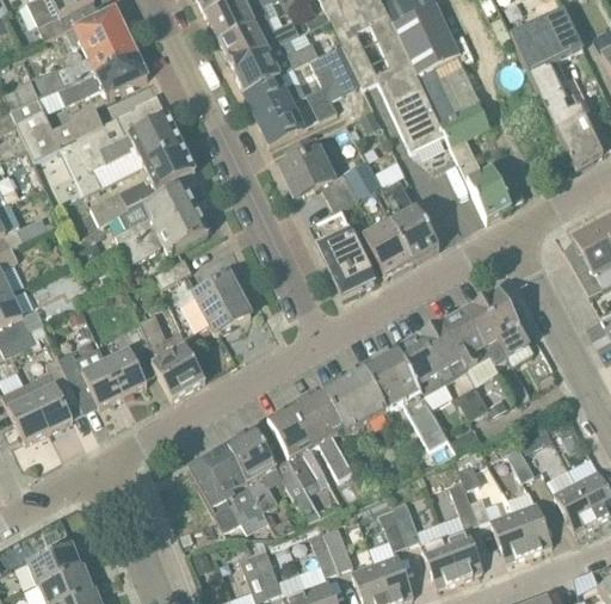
[(99,14),(93,1),(94,0),(34,0),(29,2),(44,37),(45,39),(65,30),(75,26),(99,14)]
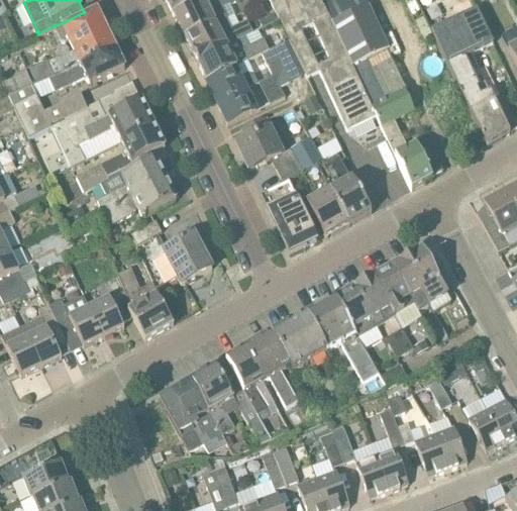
[(167,0),(175,14),(204,0),(167,0)]
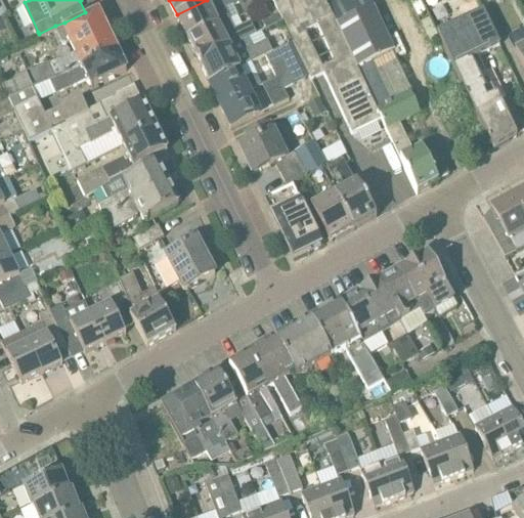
[(207,0),(177,14),(187,37),(230,16),(224,4),(233,0),(207,0)]
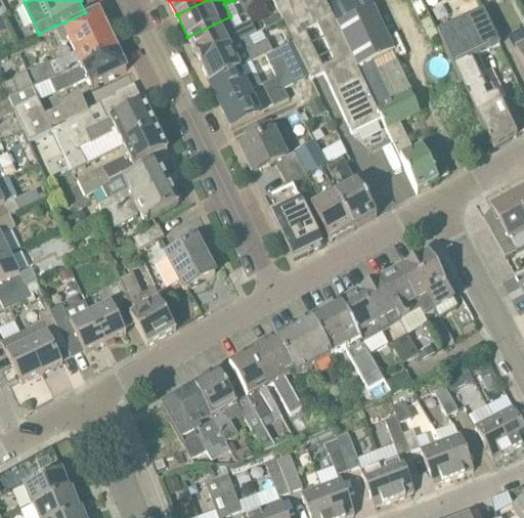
[(353,130),(382,116),(376,104),(357,63),(337,19),(328,0),(275,0),(294,38),(292,39),(309,74),(310,73),(311,77),(324,71),(353,130)]
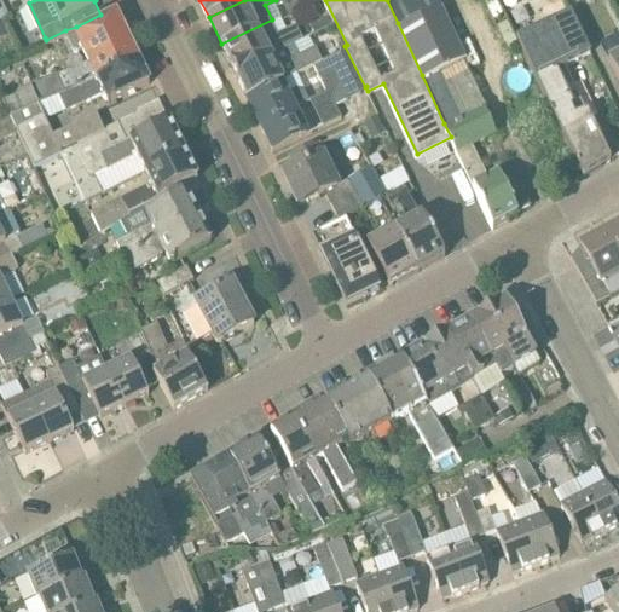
[(441,3),(398,23),(422,75),(439,68),(462,57),(466,55),(441,3)]
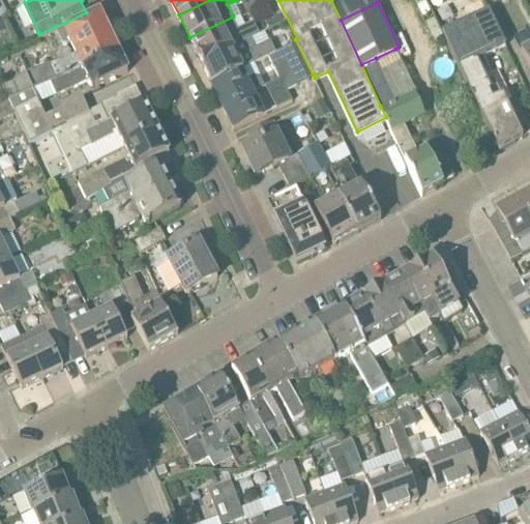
[(86,12),(65,23),(56,26),(62,38),(71,40),(76,50),(4,82),(10,95),(32,86),(52,78),(119,48),(98,6),(86,12)]
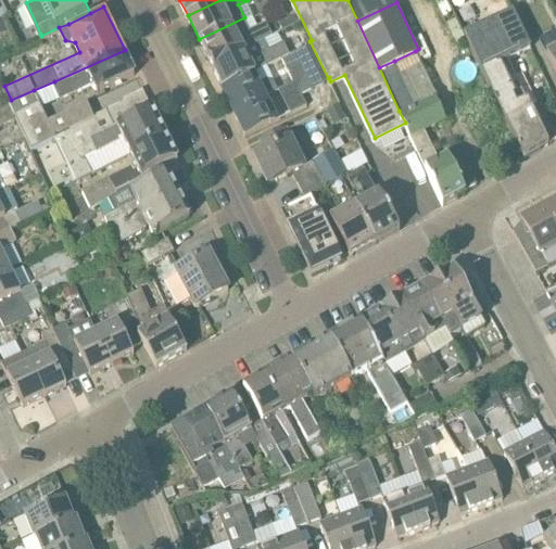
[(523,155),(548,141),(507,55),(530,45),(513,8),(464,32),(514,136),(523,155)]
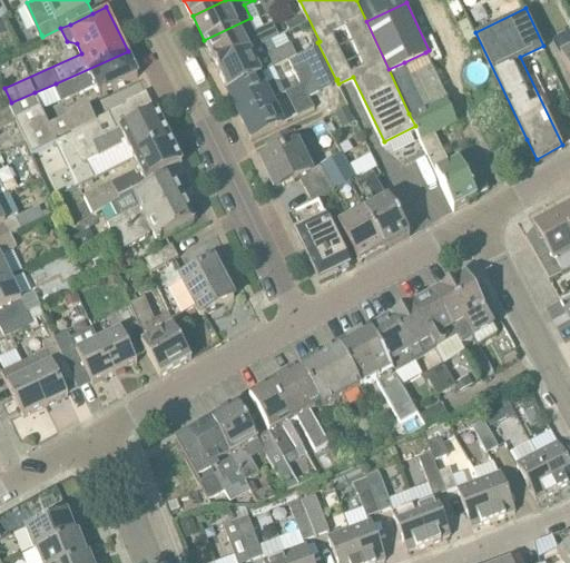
[(308,19),(305,11),(286,20),(290,28),(308,19)]
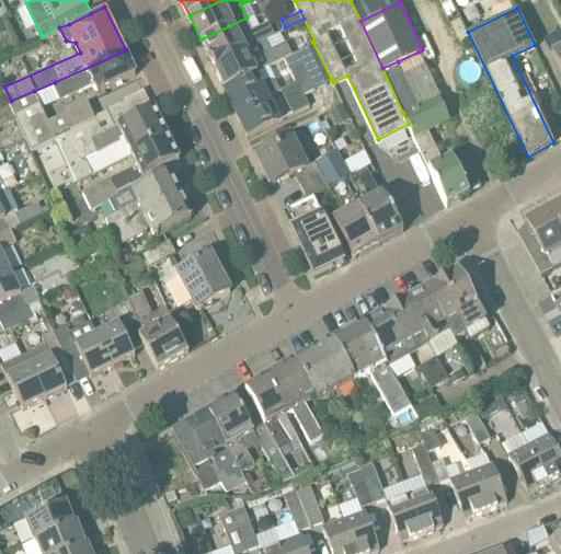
[(201,39),(213,62),(266,36),(275,32),(268,19),(251,27),(247,18),(201,39)]
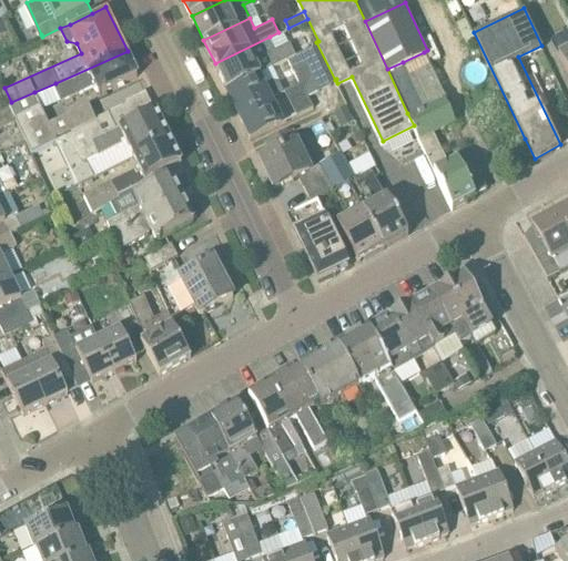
[(226,87),(261,72),(260,69),(287,55),(296,52),(291,40),(274,47),(270,37),(215,63),(226,87)]
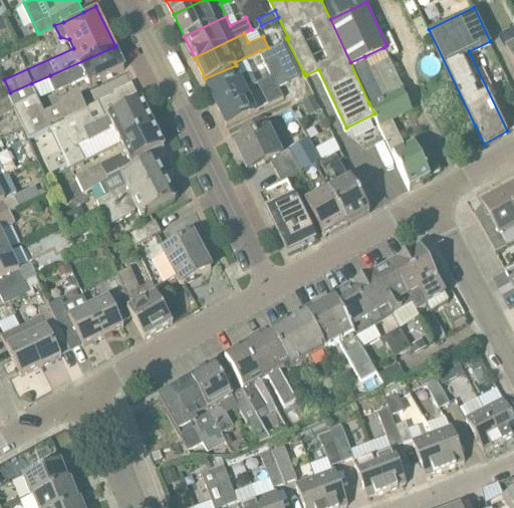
[(288,79),(303,72),(286,38),(268,47),(260,50),(266,62),(277,57),(288,79)]
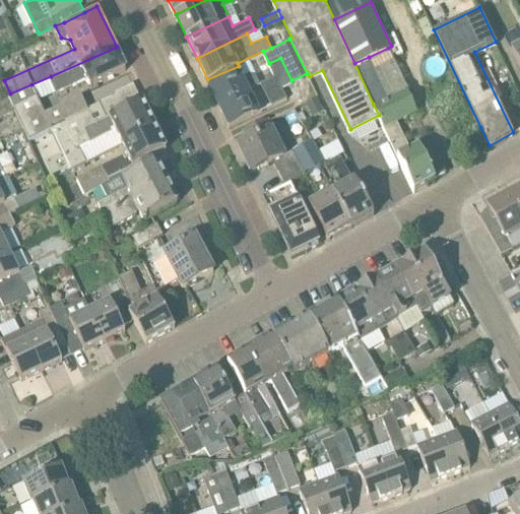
[(519,64),(519,41),(511,46),(519,64)]
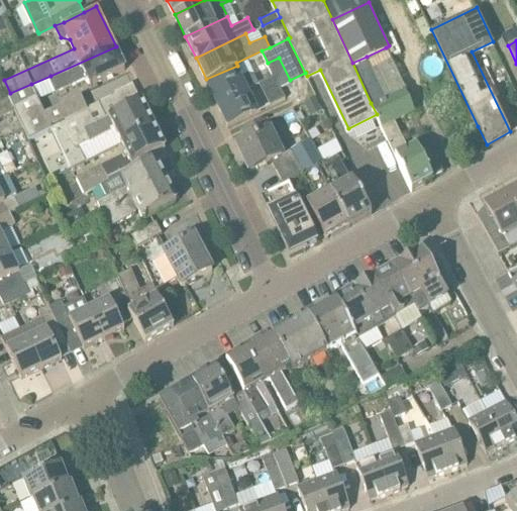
[(116,46),(50,76),(57,89),(88,75),(91,83),(125,66),(116,46)]
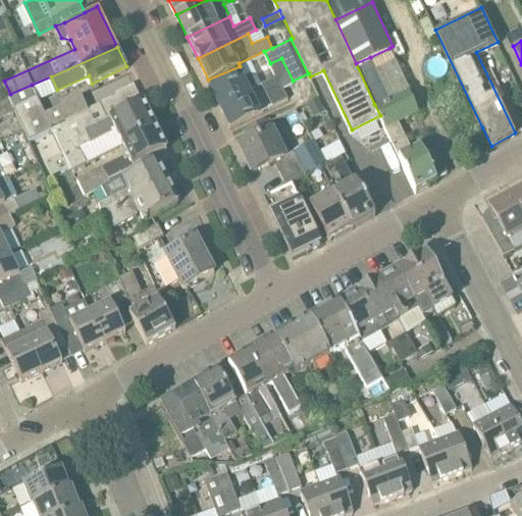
[(281,58),(270,63),(281,86),(283,85),(293,81),(281,58)]
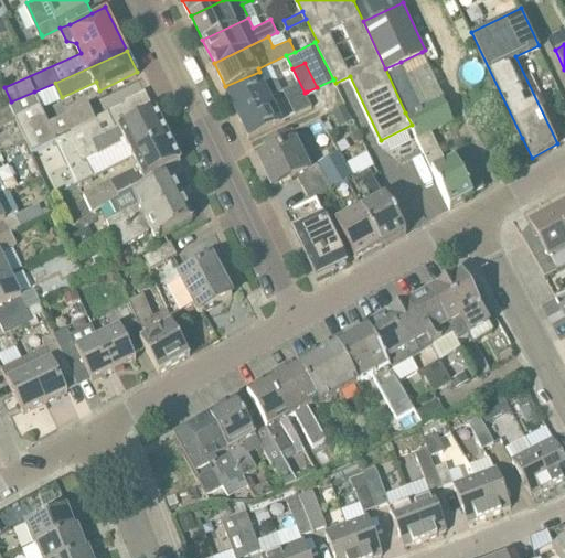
[(236,109),(270,94),(270,93),(281,87),(277,78),(272,77),(264,81),(259,72),(225,86),(236,109)]
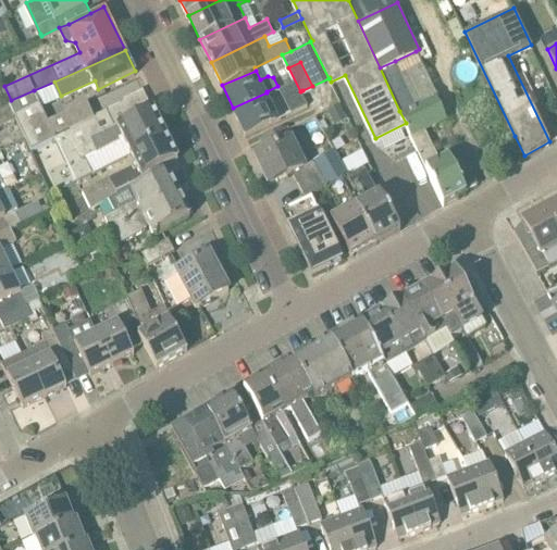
[(132,151),(166,135),(152,107),(141,86),(125,94),(122,100),(94,112),(88,99),(48,117),(46,112),(34,90),(11,100),(11,101),(9,102),(15,115),(16,114),(17,117),(26,135),(32,147),(58,134),(77,176),(91,169),(85,154),(124,136),(132,151)]
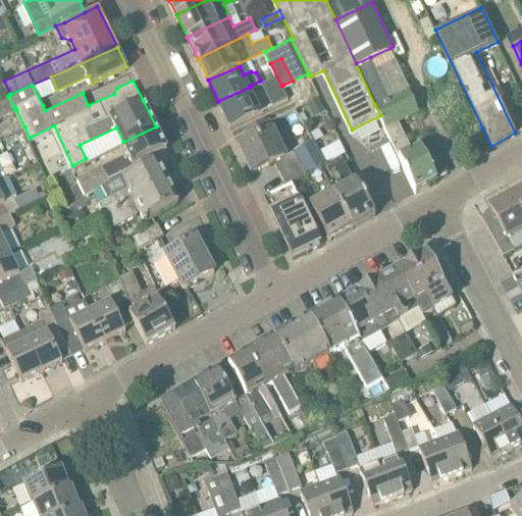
[(229,123),(260,109),(250,87),(218,101),(229,123)]
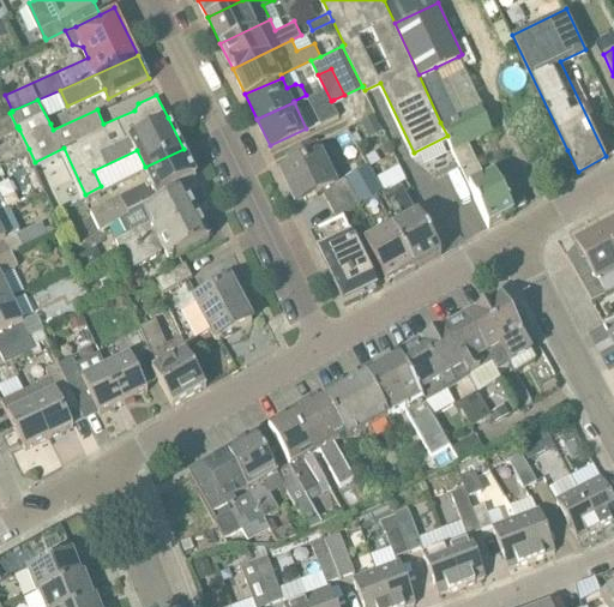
[(481,103),(458,114),(440,122),(447,136),(488,223),(527,202),(509,164),(495,170),(495,169),(483,174),(468,140),(492,128),(481,103)]
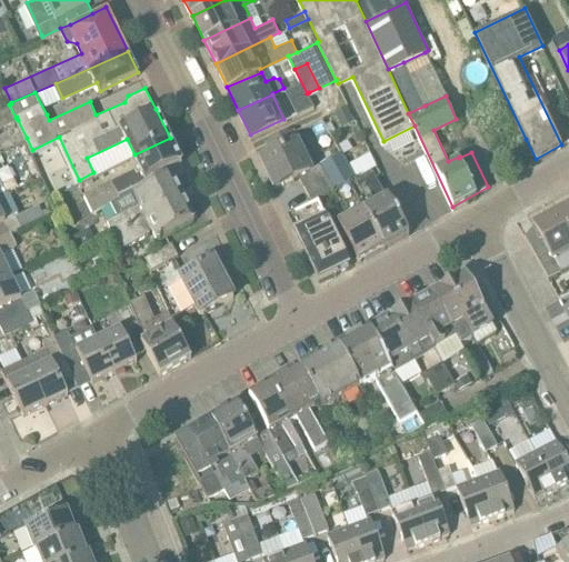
[(353,117),(347,102),(333,109),(341,123),(353,117)]
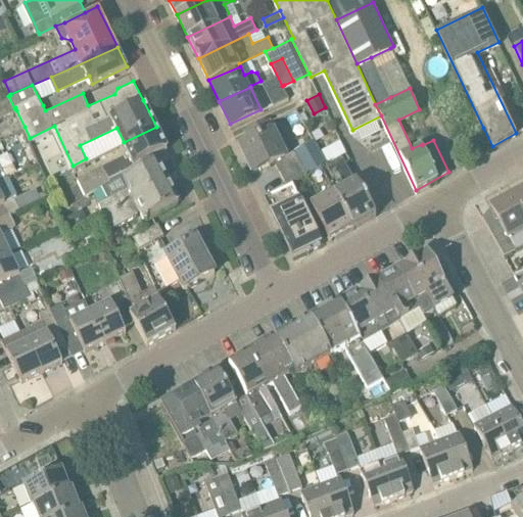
[(0,114),(14,108),(8,96),(0,99),(0,114)]
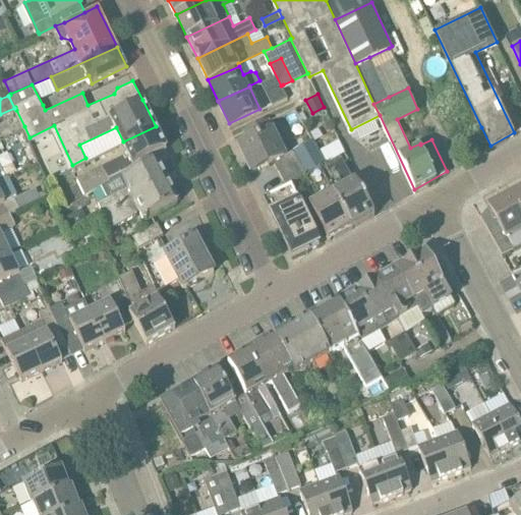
[(297,110),(301,119),(306,116),(302,108),(297,110)]
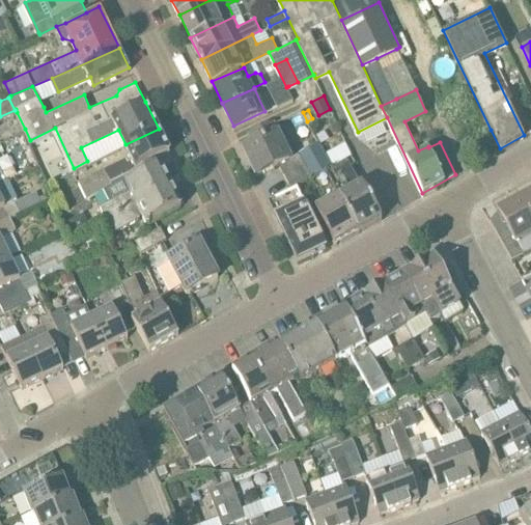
[(324,169),(333,164),(319,139),(292,154),(274,120),(250,132),(254,140),(243,146),(256,172),(278,162),(291,187),(292,188),(298,186),(297,184),(312,175),(313,176),(314,176),(313,175),(324,169)]
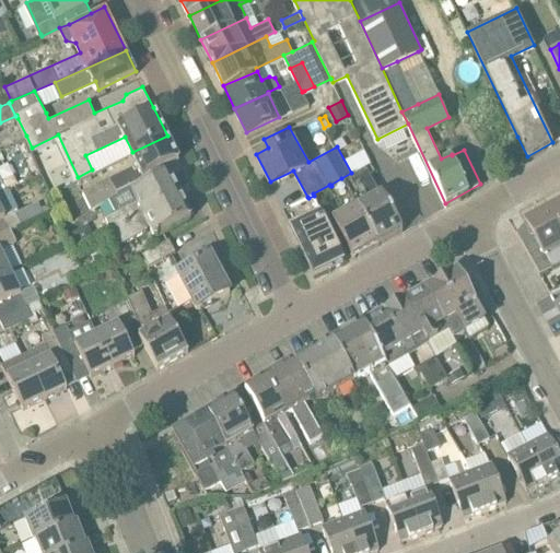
[(118,191),(117,189),(159,167),(178,159),(167,136),(132,152),(127,154),(132,165),(83,188),(92,207),(118,191)]
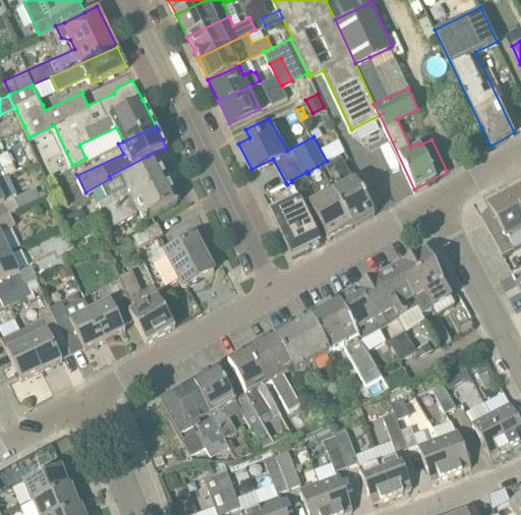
[(331,158),(327,161),(317,166),(351,225),(373,213),(364,194),(344,158),(349,156),(346,149),(331,158)]
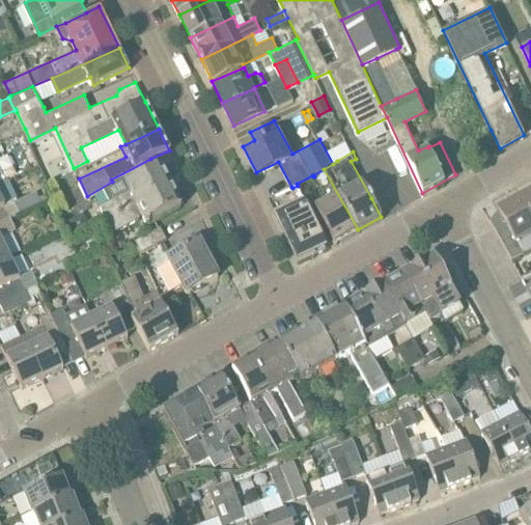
[(107,217),(170,184),(159,162),(126,178),(131,188),(101,204),(107,217)]
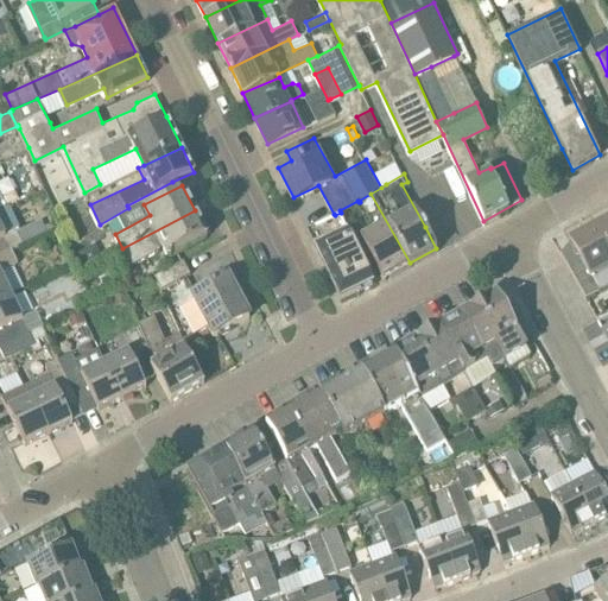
[(372,229),(360,235),(384,278),(410,263),(371,194),(359,201),(360,202),(359,202),(372,229)]
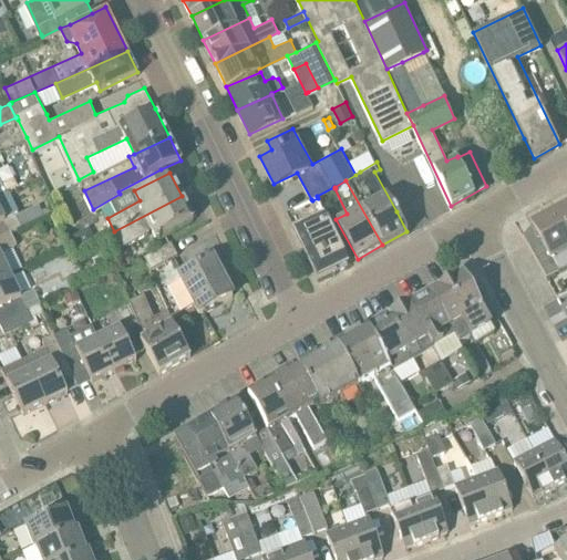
[(153,228),(156,237),(193,217),(182,196),(114,231),(122,245),(153,228)]
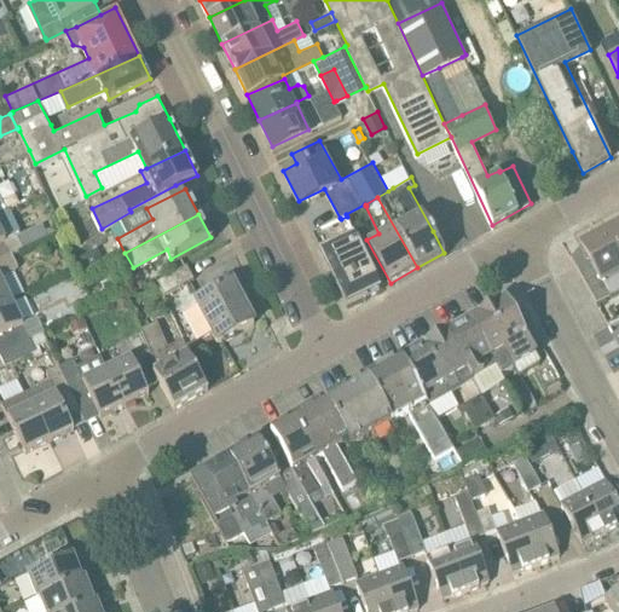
[(341,219),(340,218),(318,229),(327,246),(320,248),(346,300),(380,284),(347,217),(341,219)]
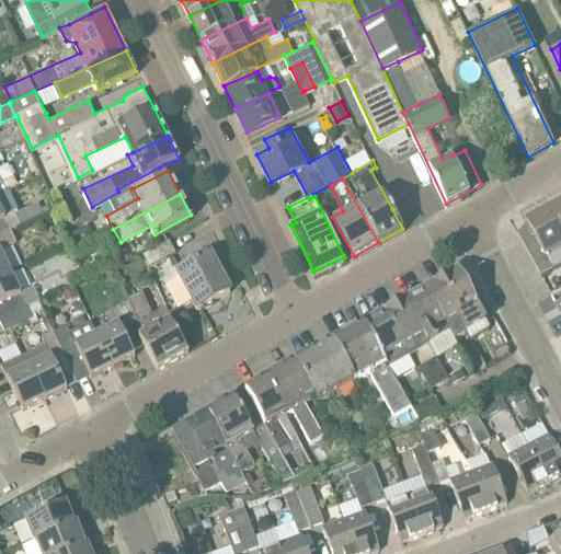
[(560,198),(549,206),(560,227),(560,198)]
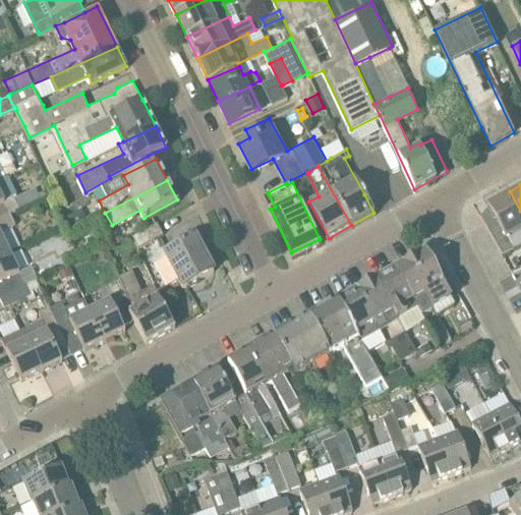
[(0,216),(11,212),(10,210),(20,205),(15,193),(4,198),(0,188),(0,216)]
